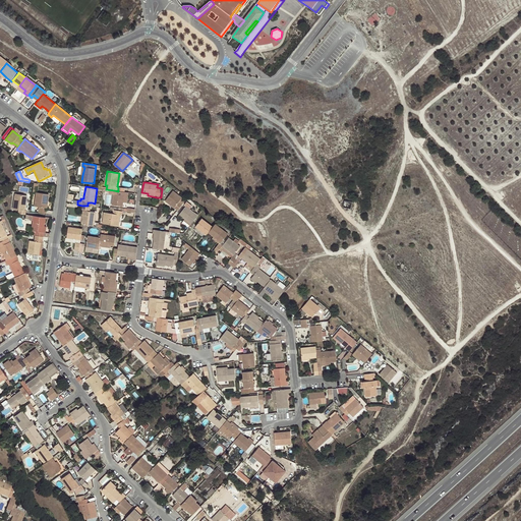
[(123,207),(123,203),(125,192),(118,191),(114,190),(112,205),(123,207)]
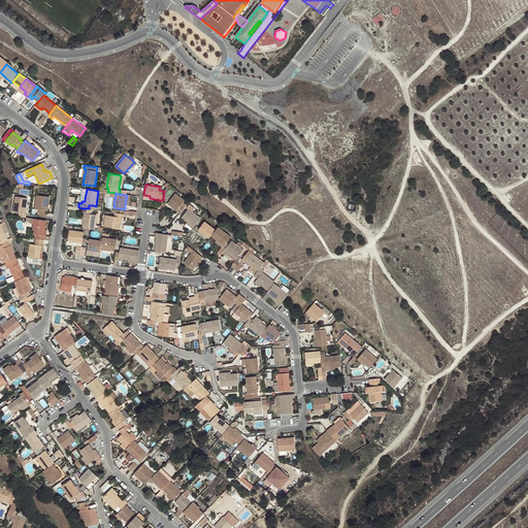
[(176,211),(179,213),(187,204),(184,202),(185,201),(175,194),(167,204),(172,207),(173,206),(177,209),(176,211)]
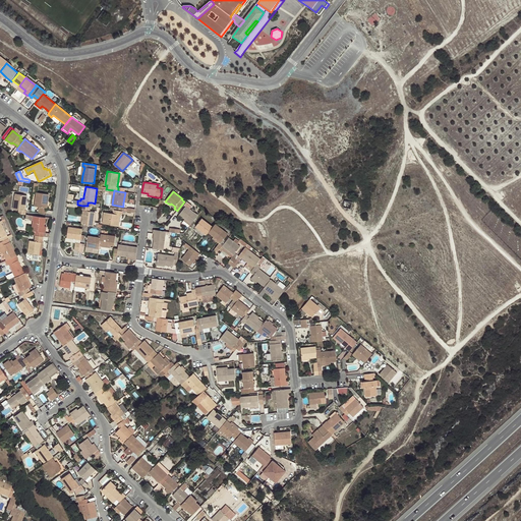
[(39,213),(47,214),(49,194),(37,192),(35,207),(40,207),(39,213)]
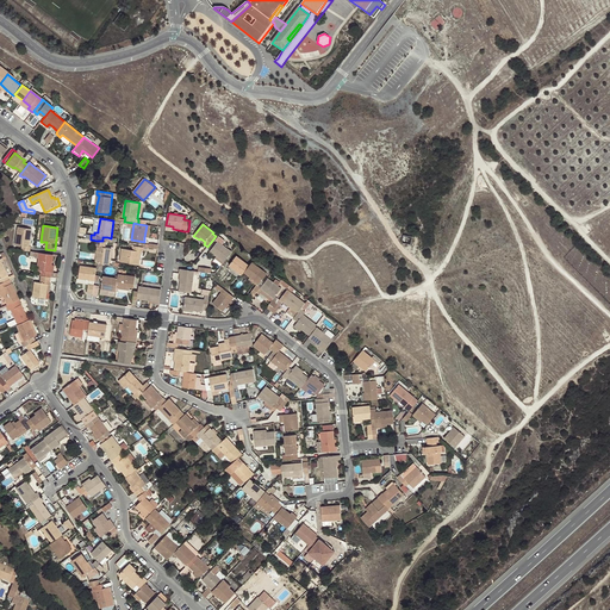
[(22,246),(22,250),(30,251),(31,247),(30,247),(30,241),(35,241),(36,229),(18,226),(16,244),(22,246)]
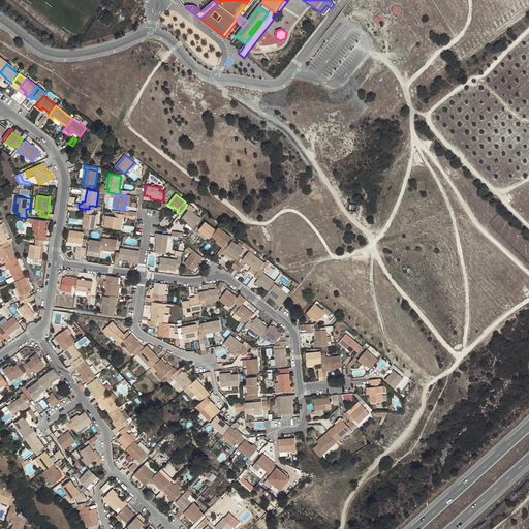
[(194,227),(201,218),(189,209),(182,218),(188,222),(194,227)]
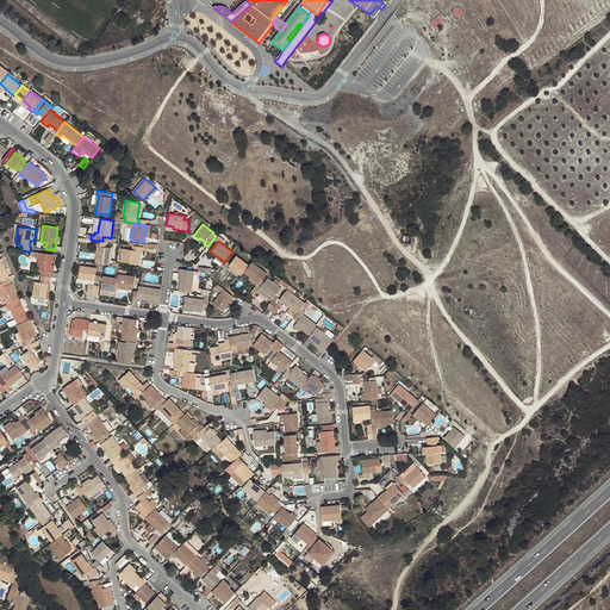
[(134,250),(131,250),(122,248),(120,255),(124,256),(123,262),(139,265),(141,259),(138,257),(139,251),(142,251),(143,253),(144,247),(141,247),(135,246),(134,250)]
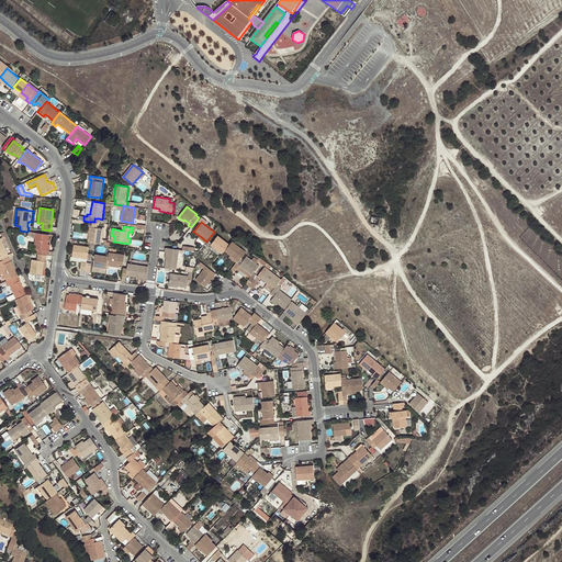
[(89,235),(88,243),(101,244),(103,229),(97,228),(87,227),(86,234),(89,235)]
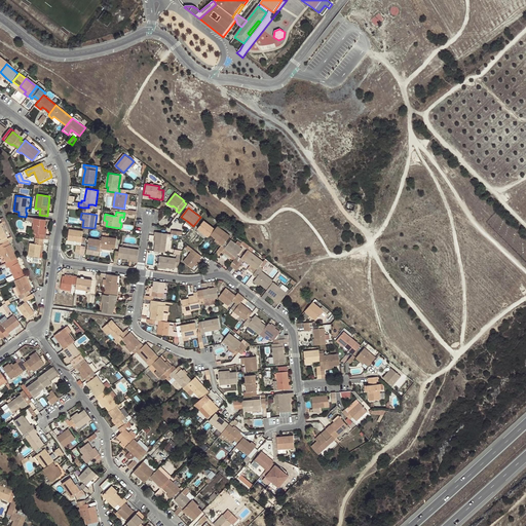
[(36,237),(43,238),(44,235),(45,228),(46,221),(46,220),(34,218),(32,233),(34,233),(33,236),(36,237)]
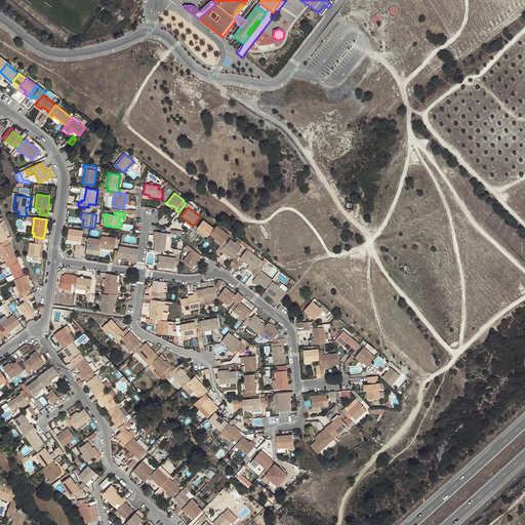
[(197,229),(208,237),(210,235),(215,229),(204,219),(197,229)]
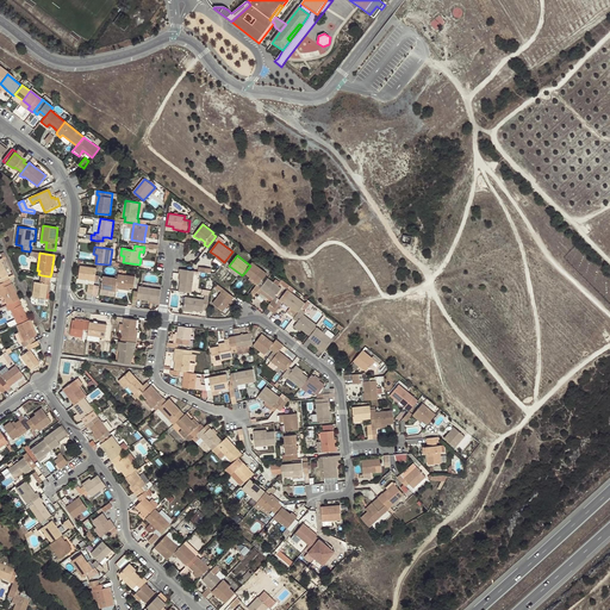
[(0,282),(10,279),(8,277),(0,259),(0,282)]
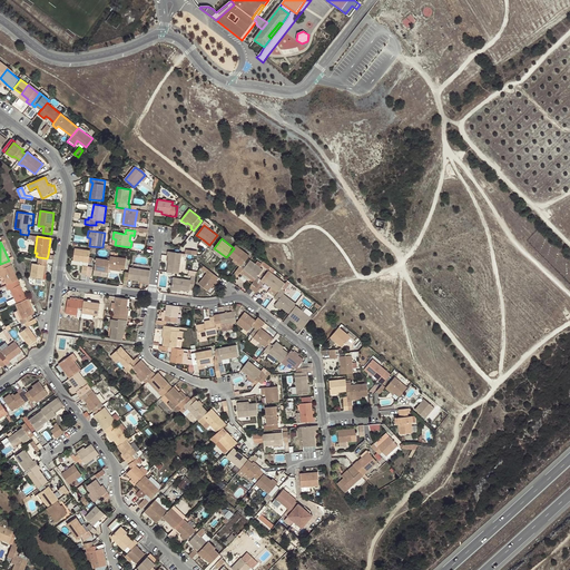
[(251,256),(236,245),(234,248),(228,255),(234,258),(243,266),(251,256)]
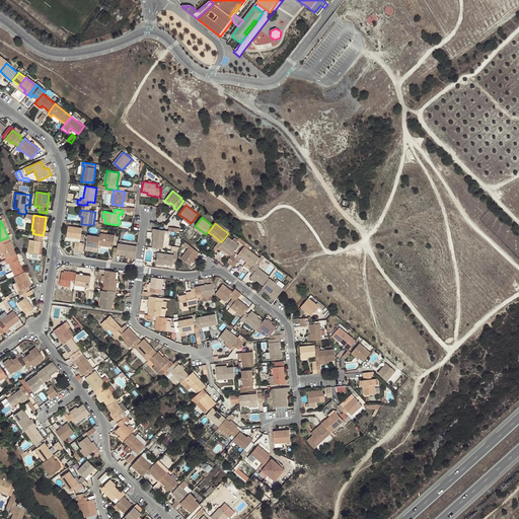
[(82,228),(68,226),(67,237),(81,239),(82,228)]
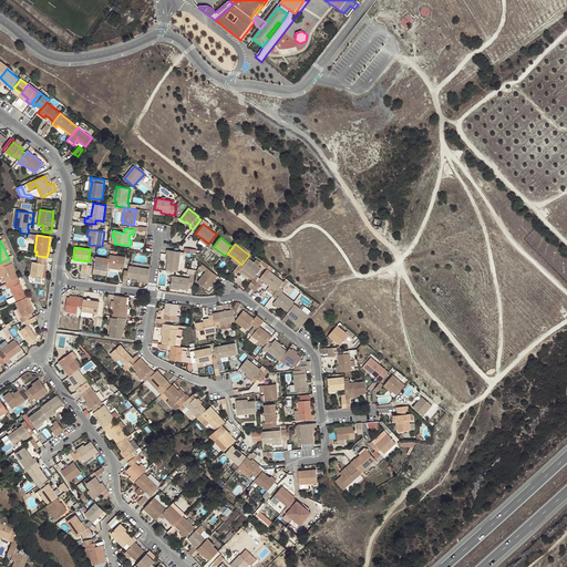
[(181,251),(169,250),(167,250),(167,254),(168,255),(168,261),(167,269),(178,271),(181,251)]
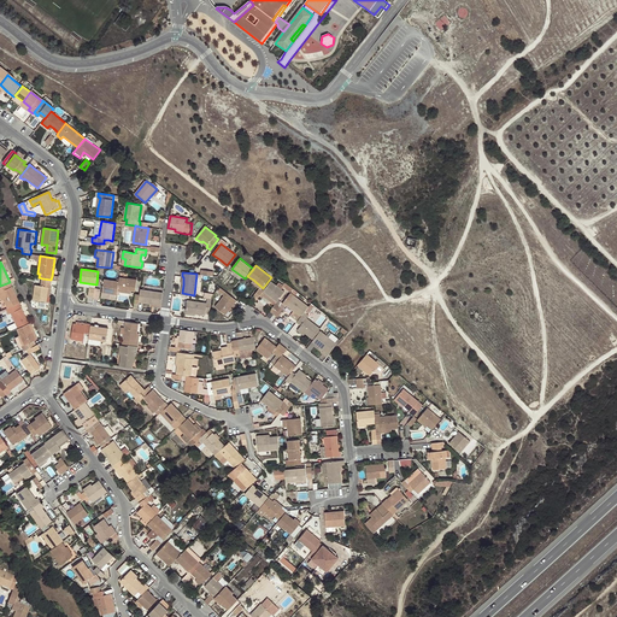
[(137,280),(119,277),(119,282),(118,292),(128,293),(129,291),(131,292),(135,292),(137,280)]
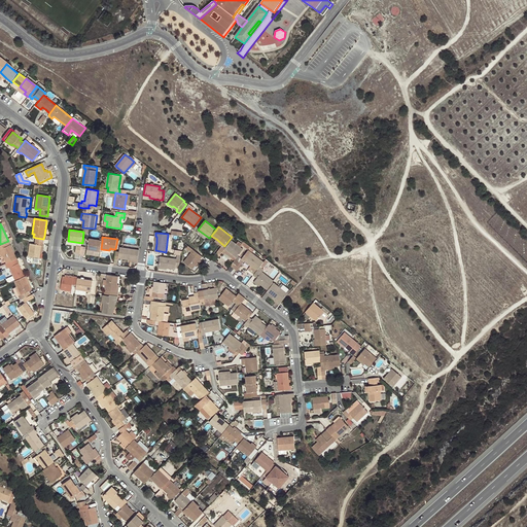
[(93,250),(100,251),(101,249),(102,241),(89,239),(88,250),(93,250)]
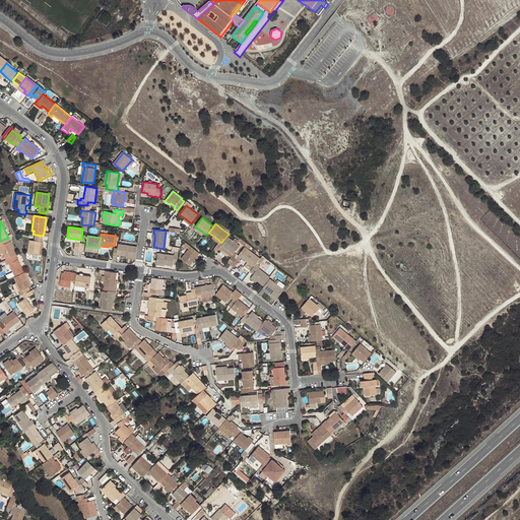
[(234,241),(229,237),(222,245),(222,246),(231,252),(234,255),(241,246),(238,244),(234,241)]
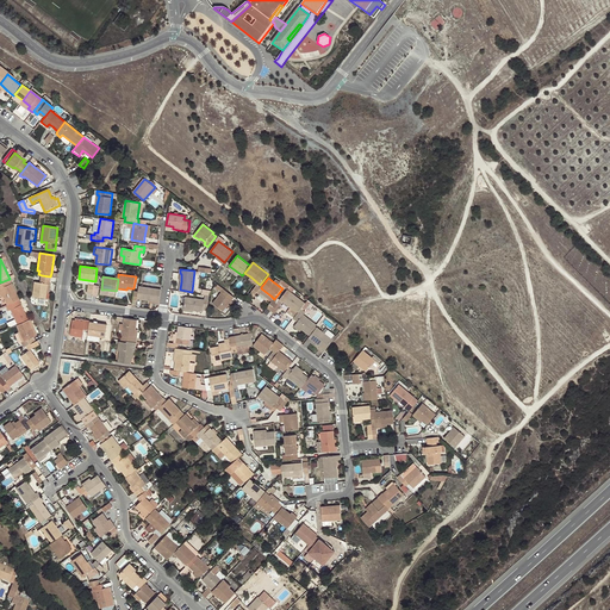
[(7,305),(19,299),(10,279),(0,282),(0,288),(4,297),(7,305)]
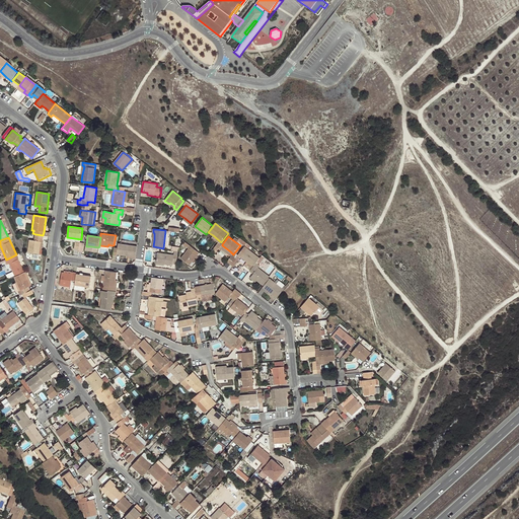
[(41,241),(34,240),(29,239),(27,252),(39,254),(40,249),(41,241)]
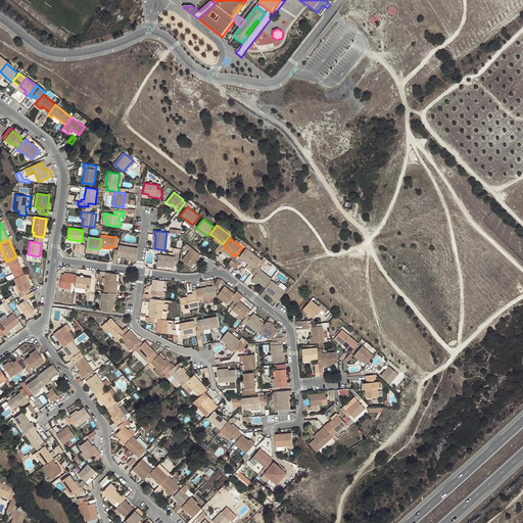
[(214,252),(218,254),(221,251),(224,247),(224,246),(222,245),(221,244),(220,244),(214,252)]
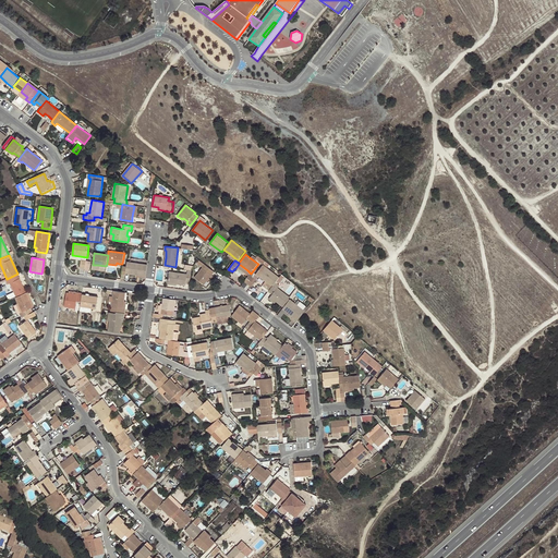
[(147,265),(128,262),(126,267),(125,275),(125,276),(129,277),(130,274),(136,275),(146,276),(147,265)]
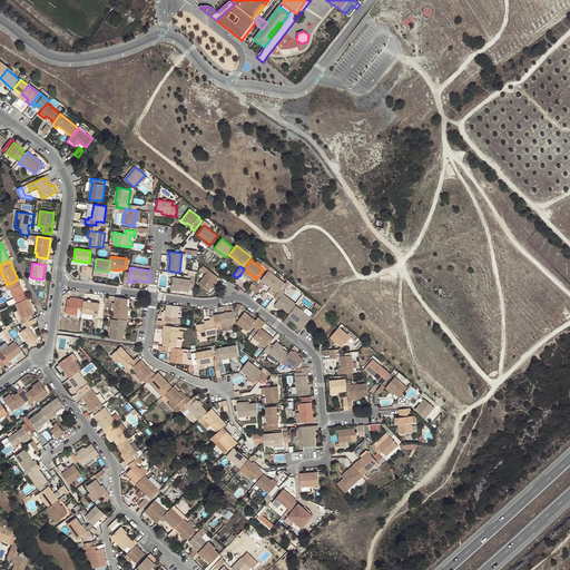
[(273,273),(275,271),(272,267),(269,269),(262,281),(271,287),(278,293),(282,288),(285,283),(273,273)]
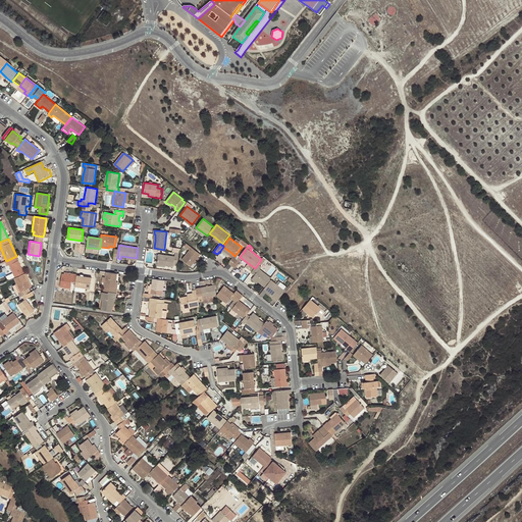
[(201,254),(192,247),(189,251),(183,260),(191,267),(195,263),(198,258),(201,254)]
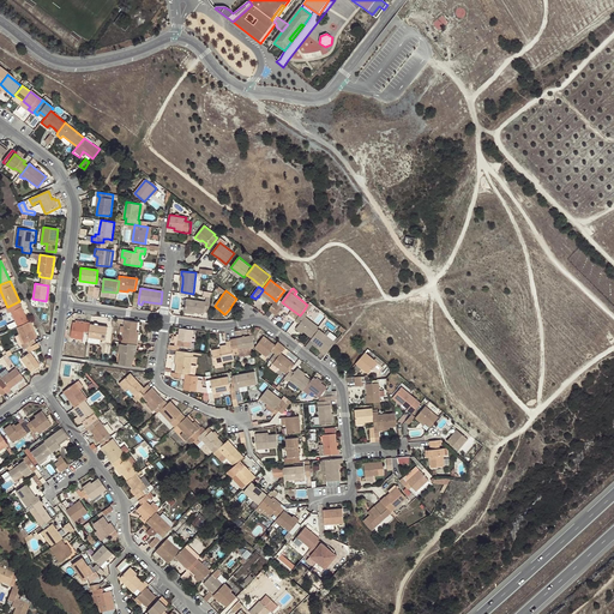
[(263,290),(259,295),(262,298),(263,295),(270,301),(272,298),(263,290)]
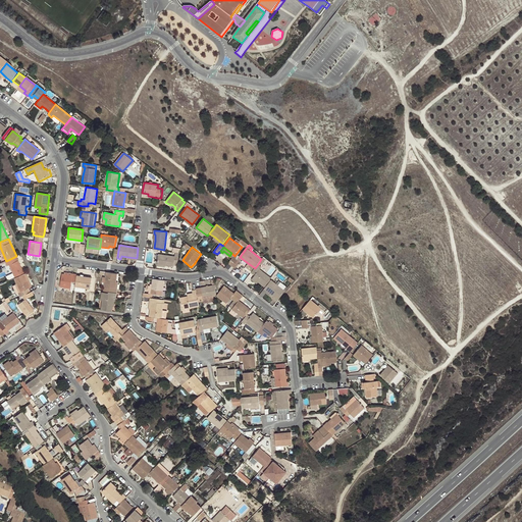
[(174,265),(177,265),(179,257),(176,256),(158,254),(157,265),(166,266),(174,267),(174,265)]
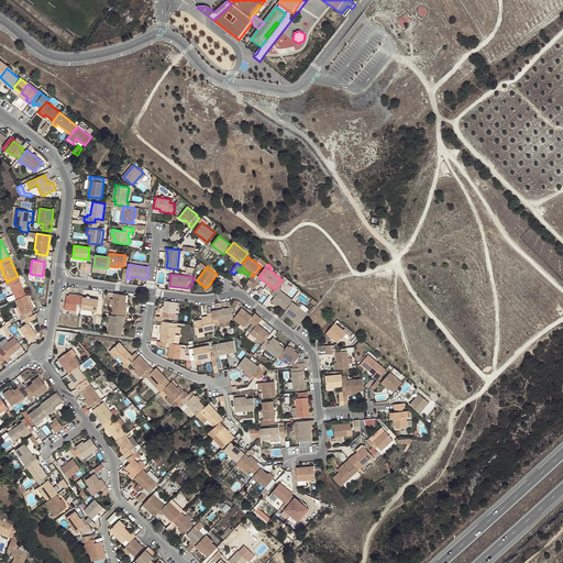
[(246,284),(251,287),(256,279),(258,277),(256,275),(253,278),(252,277),(246,284)]
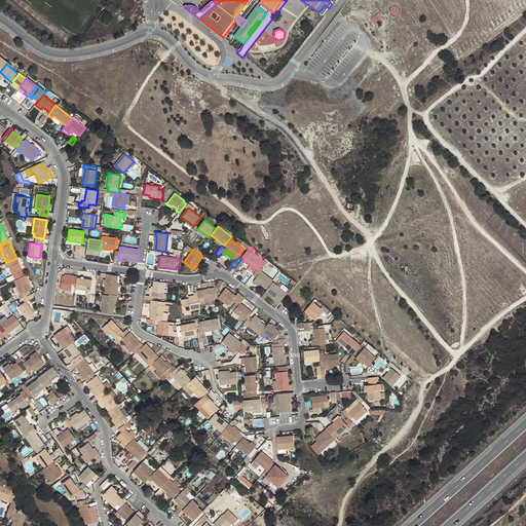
[(6,263),(5,263),(7,268),(9,267),(15,279),(25,275),(16,258),(6,263)]
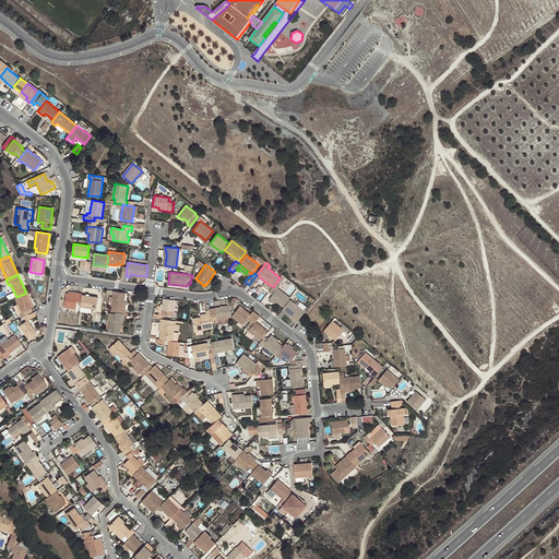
[(285,277),(282,275),(280,277),(276,283),(278,285),(285,277)]
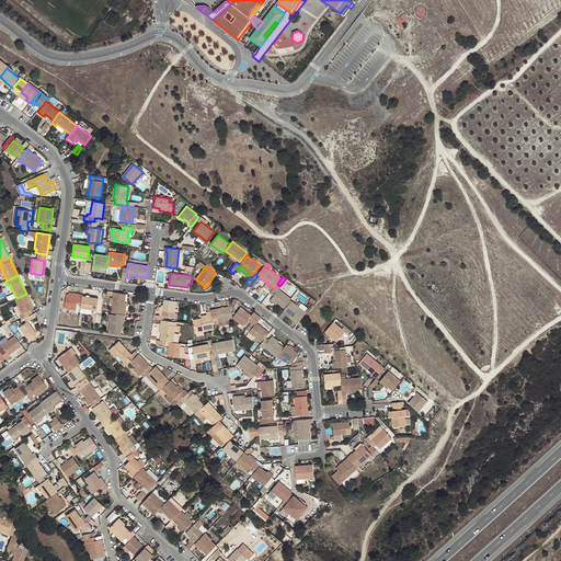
[(255,278),(250,286),(253,288),(259,282),(255,278)]
